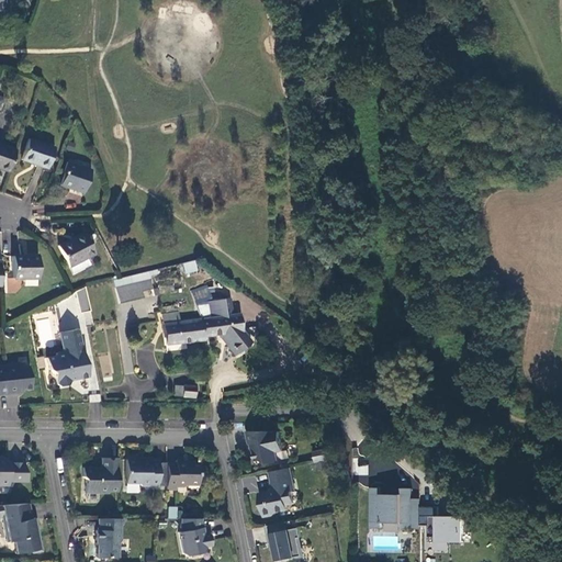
[(561,119),(553,113),(548,120),(561,131),(561,119)]
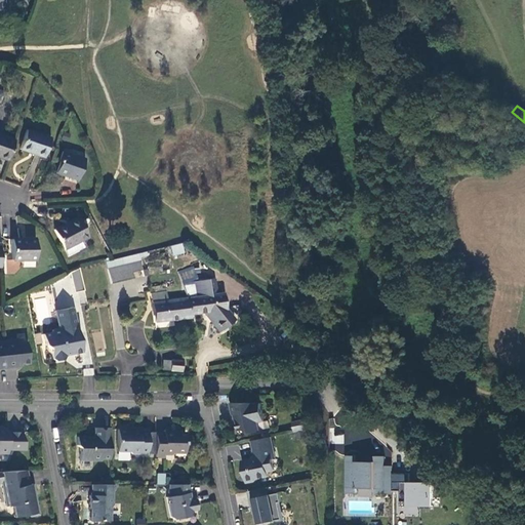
[(50,138),(26,130),(19,149),(43,157),(50,138)]
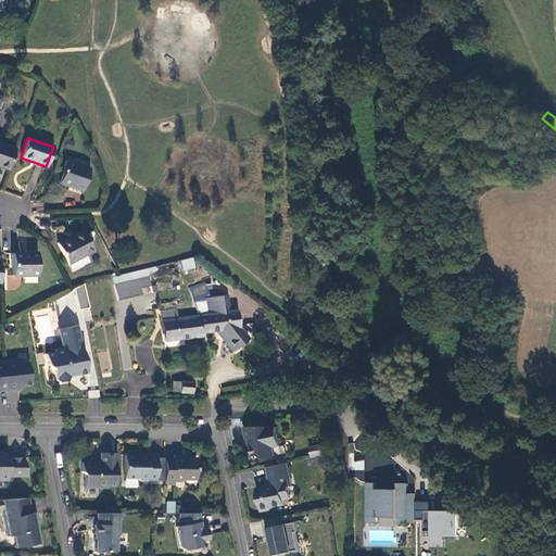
[(0,166),(8,169),(15,149),(0,143),(0,166)]
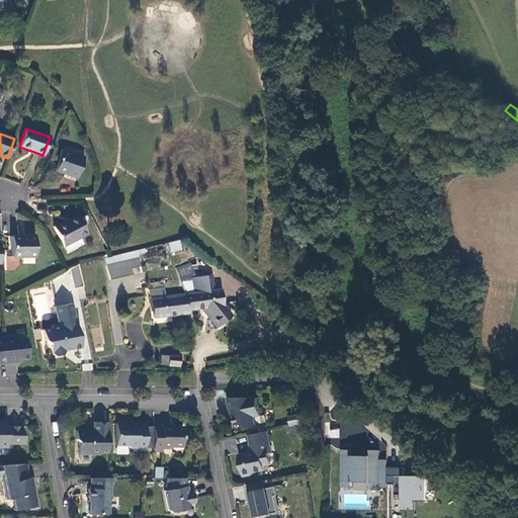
[(76,178),(84,157),(62,150),(58,160),(59,160),(56,171),(76,178)]
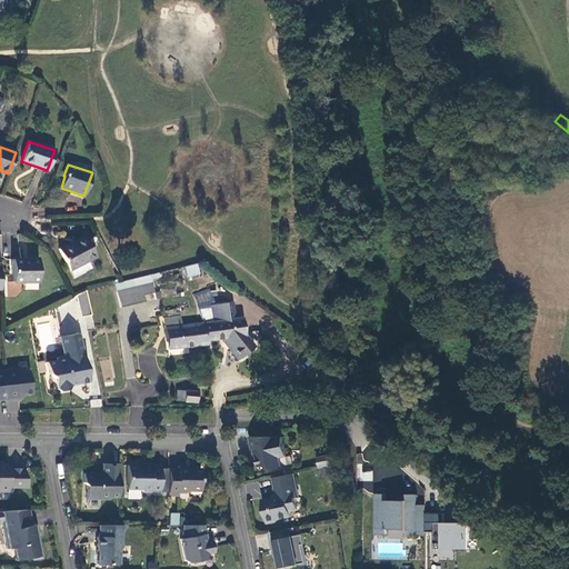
[(59,251),(69,270),(87,261),(96,257),(85,236),(73,241),(73,243),(59,251)]
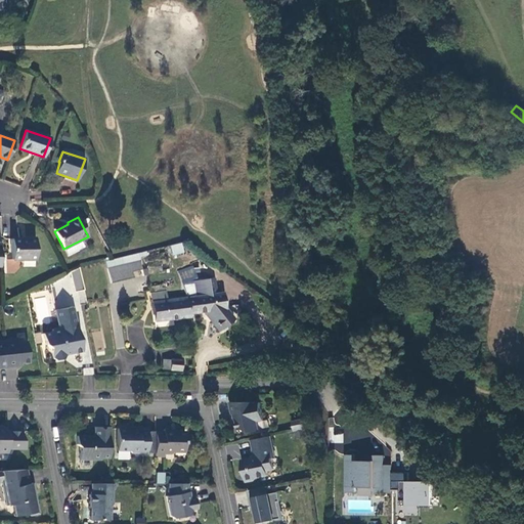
[(35,238),(11,238),(11,259),(19,259),(19,266),(35,266),(35,238)]
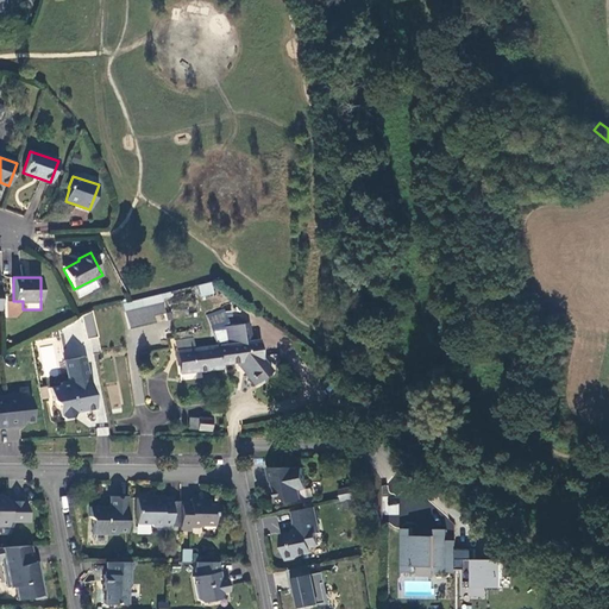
[(96,287),(93,280),(74,289),(77,296),(96,287)]
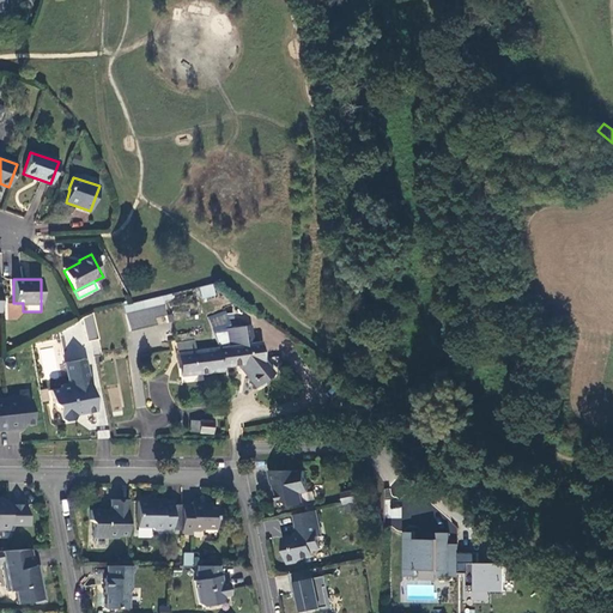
[(211,284),(198,287),(201,298),(213,296),(211,284)]
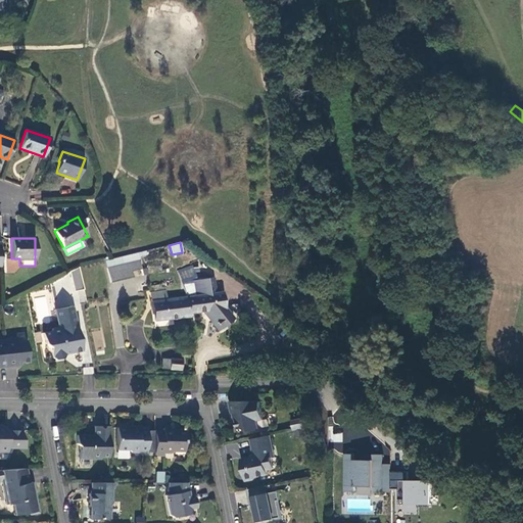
[(139,260),(137,252),(104,260),(106,268),(139,260)]
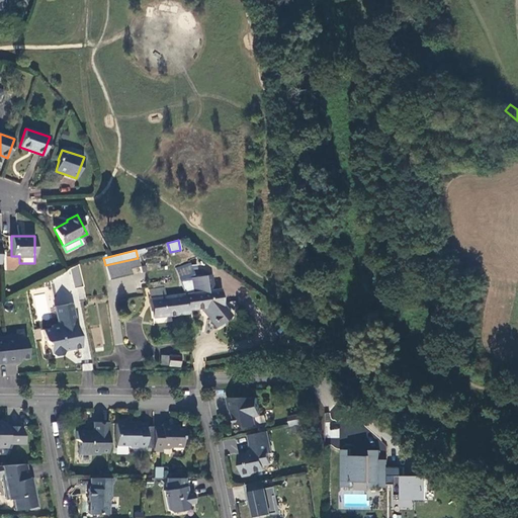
[(140,267),(138,258),(105,265),(109,280),(131,274),(130,269),(140,267)]
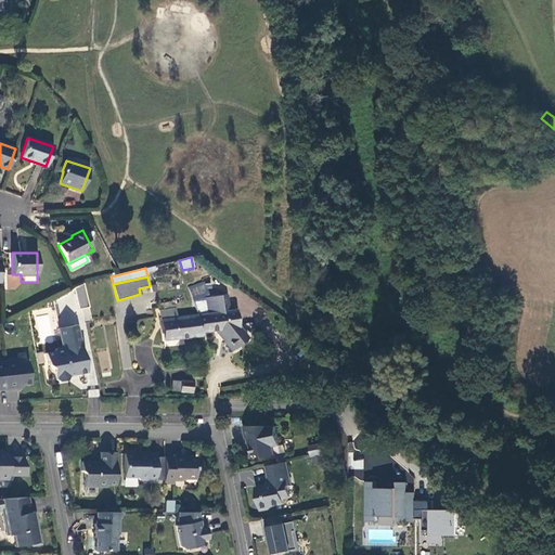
[(80,309),(90,306),(84,284),(74,287),(80,309)]
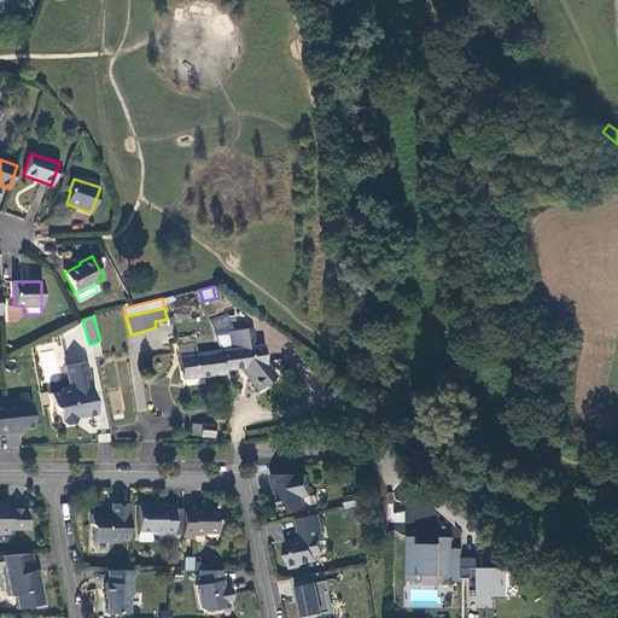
[(266,365),(262,344),(255,345),(252,327),(227,332),(229,349),(219,351),(222,371),(239,368),(245,374),(249,375),(260,389),(262,388),(266,388),(273,383),(273,378),(275,377),(266,365)]
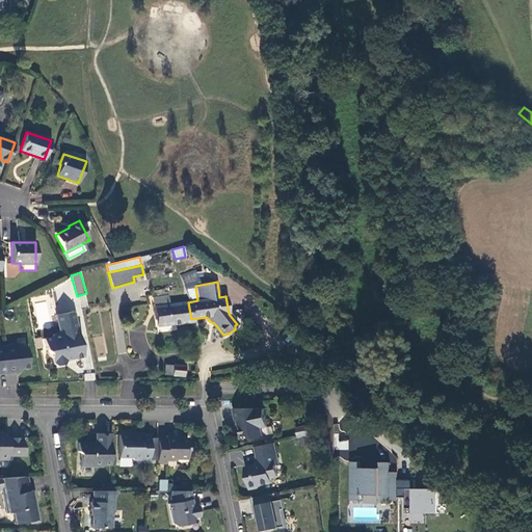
[(153,298),(153,307),(156,326),(191,322),(191,319),(188,302),(168,304),(167,295),(153,298)]
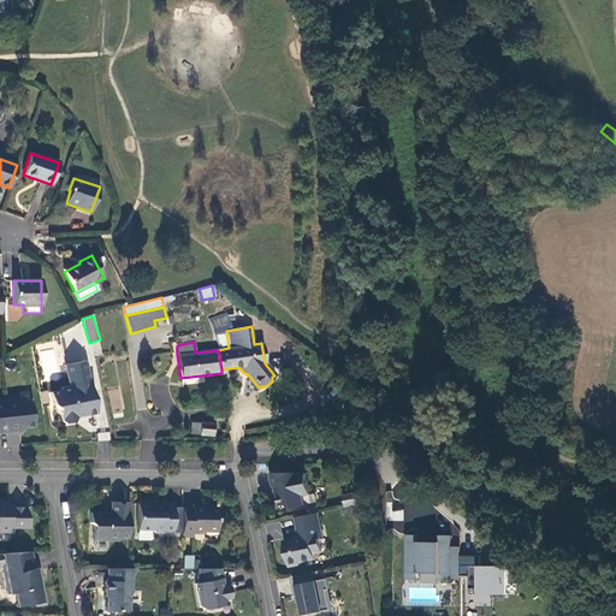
[(75,416),(96,413),(90,383),(89,383),(86,361),(65,366),(69,386),(61,388),(59,391),(51,392),(53,406),(59,409),(60,421),(64,424),(73,422),(76,419),(75,416)]
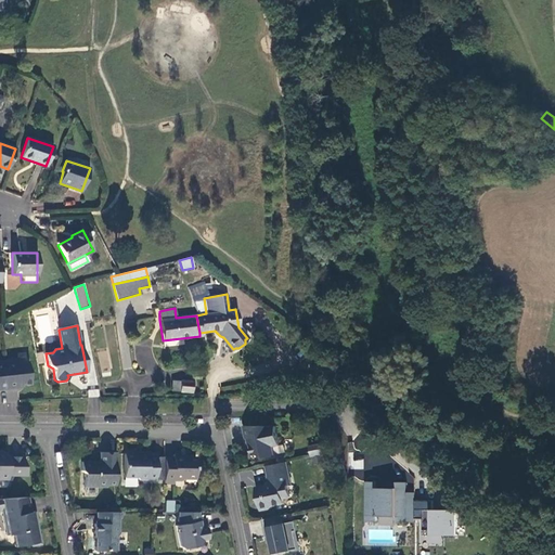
[(7,389),(17,388),(17,385),(30,384),(27,362),(18,363),(17,359),(3,361),(7,389)]
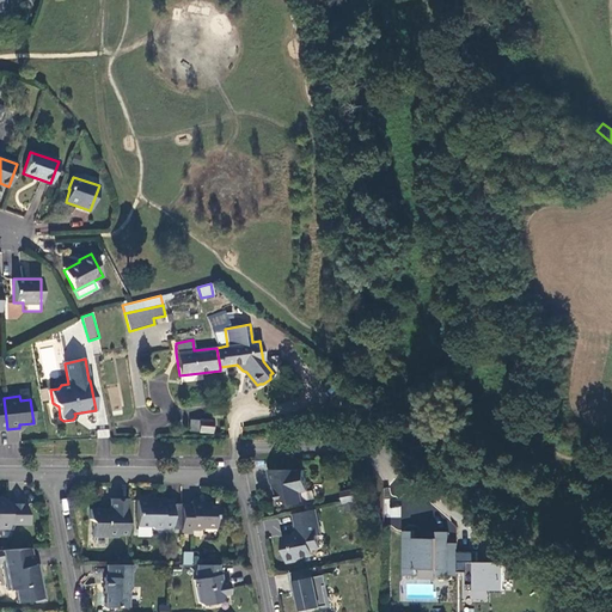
[(212,433),(213,421),(199,420),(197,432),(212,433)]
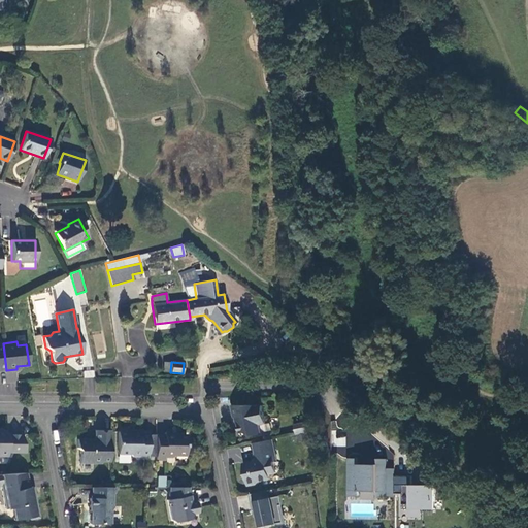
[(266,423),(263,405),(231,405),(234,418),(235,418),(236,424),(238,425),(240,433),(245,432),(252,436),(262,434),(260,425),(266,423)]
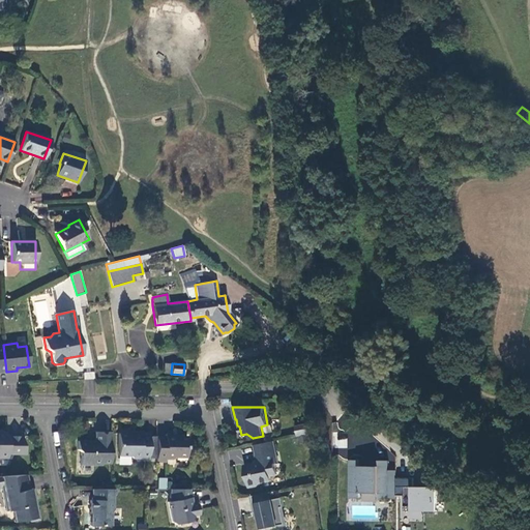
[(308,434),(307,423),(299,424),(300,430),(296,431),(297,436),(308,434)]
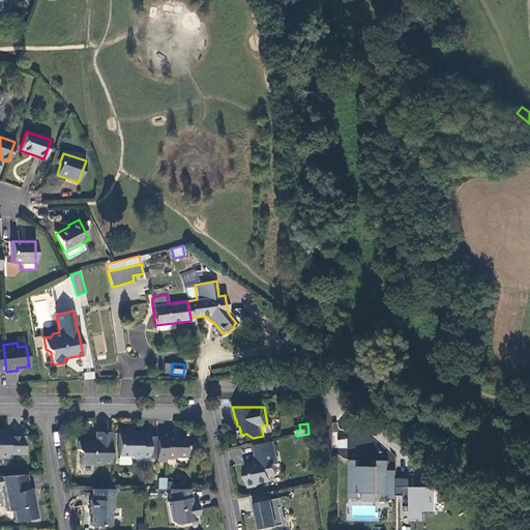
[(101,465),(101,463),(110,463),(111,432),(94,432),(94,442),(87,442),(87,441),(78,441),(78,449),(80,452),(80,465),(101,465)]
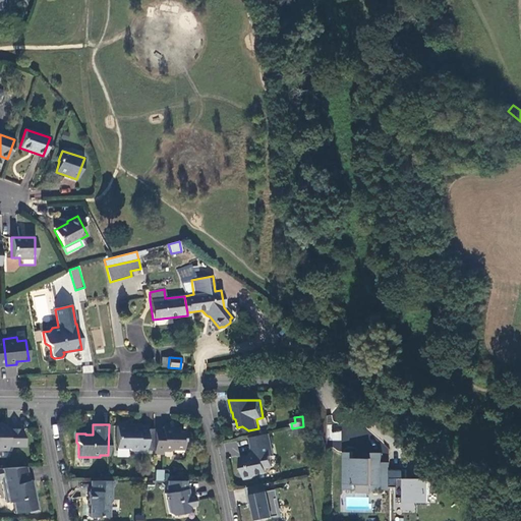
[(154,451),(154,442),(147,442),(147,429),(147,426),(137,426),(137,425),(128,425),(128,426),(116,426),(116,449),(128,448),(130,451),(137,451),(137,452),(147,452),(147,451),(154,451)]
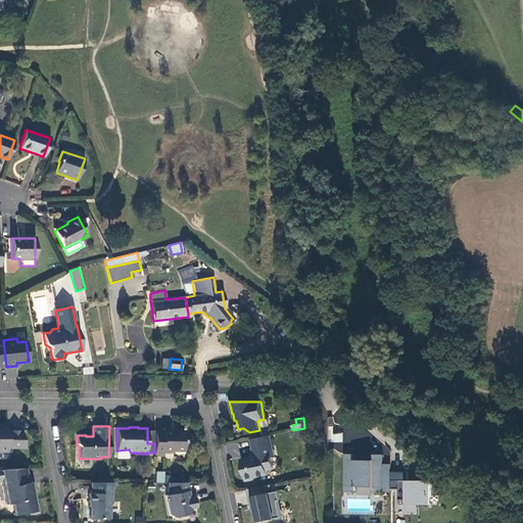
[(26,449),(21,431),(2,430),(0,428),(0,452),(7,453),(7,449),(26,449)]
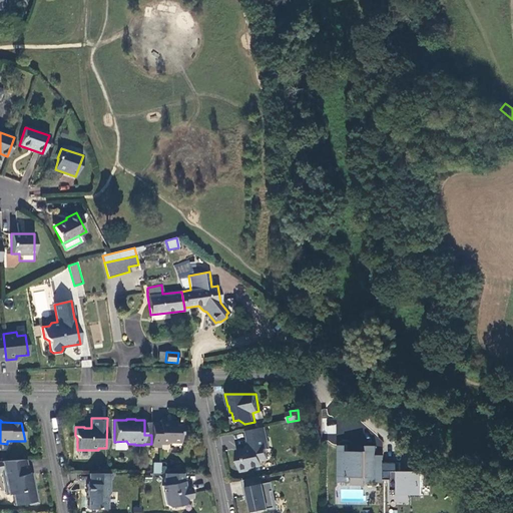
[(151,435),(151,444),(151,447),(160,448),(160,444),(167,445),(169,443),(180,443),(180,422),(168,423),(168,421),(159,421),(159,422),(151,423),(151,435)]
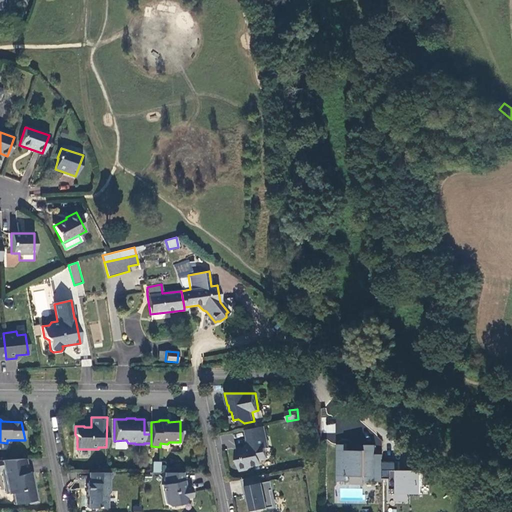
[(325,424),(324,432),(334,433),(335,425),(325,424)]
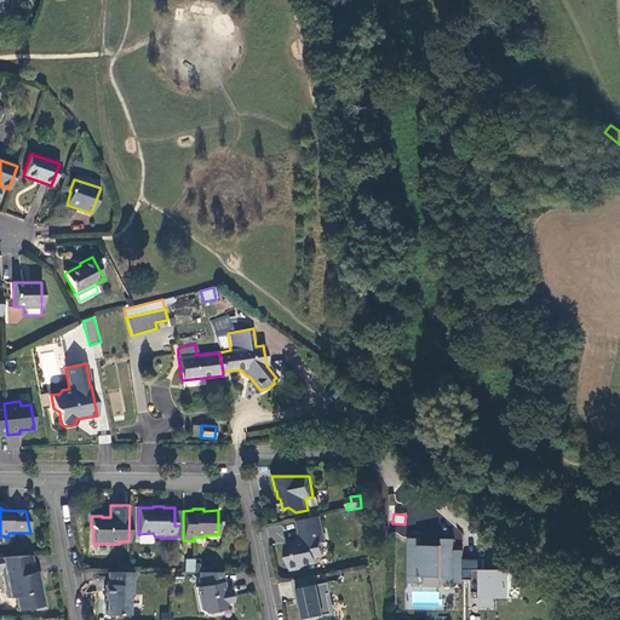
[(322,540),(326,539),(321,516),(302,521),(305,538),(300,544),(299,543),(286,545),(291,570),(304,568),(303,562),(317,560),(316,555),(325,552),(322,540)]
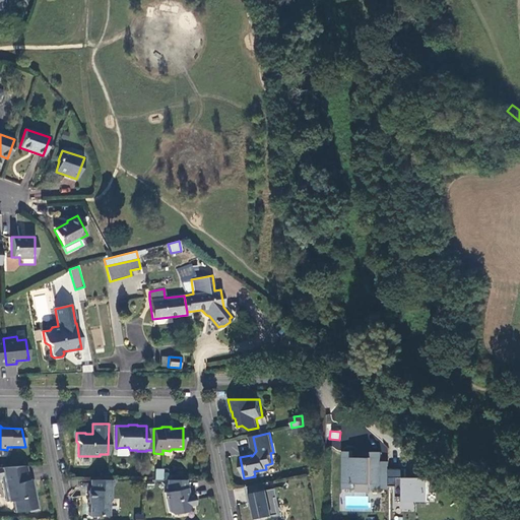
[(353,451),(341,451),(341,491),(352,492),(352,483),(372,483),(372,489),(381,489),(381,462),(381,452),(371,452),(371,457),(353,457),(353,451)]
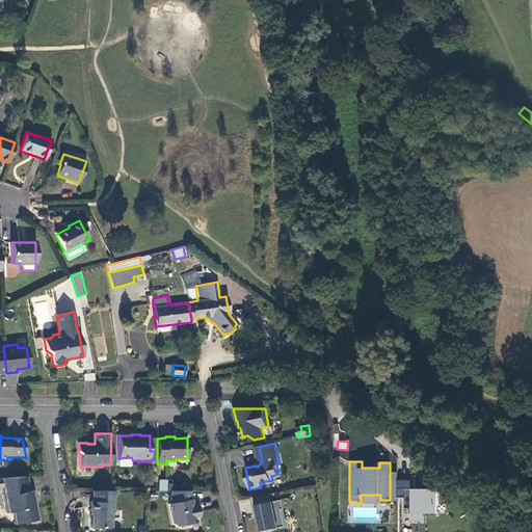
[(399,473),(390,473),(390,500),(390,501),(398,501),(399,480),(399,473)]
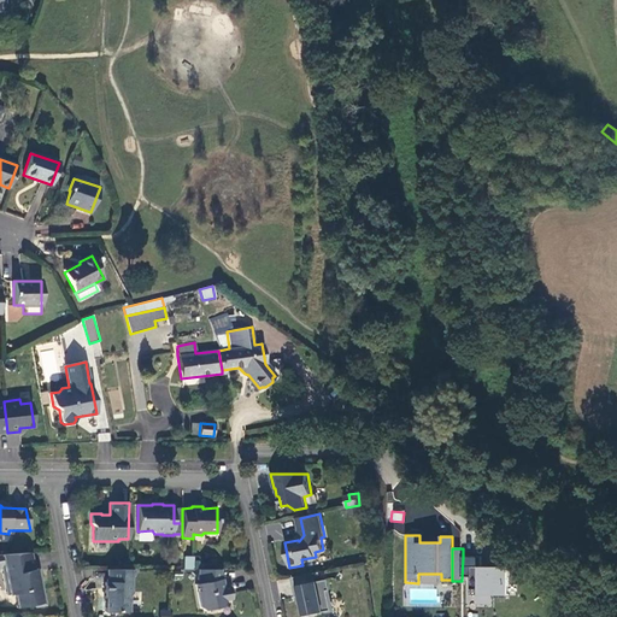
[(0,554),(0,564),(0,568),(6,595),(13,594),(16,609),(34,605),(35,607),(45,605),(42,589),(39,587),(37,582),(40,581),(37,569),(33,570),(30,553),(0,554)]
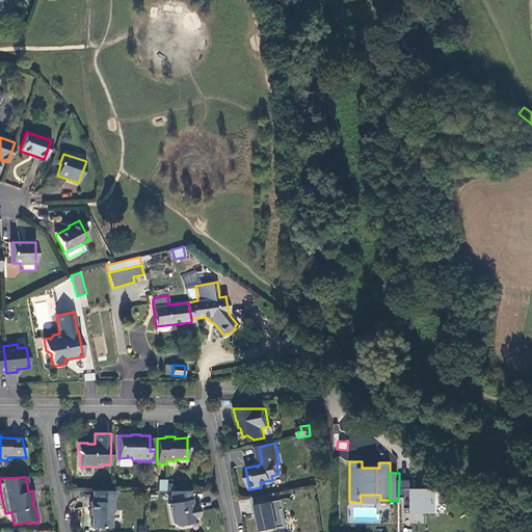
[(165,481),(158,480),(157,490),(165,491),(165,481)]
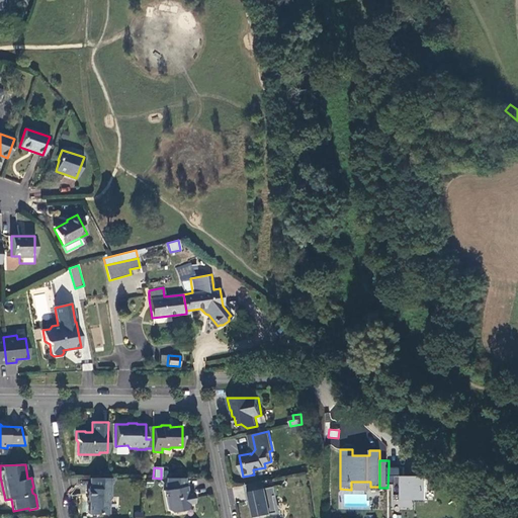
[(405,467),(389,467),(387,488),(389,485),(396,485),(396,499),(415,499),(415,502),(427,502),(427,475),(416,475),(416,476),(405,476),(405,467)]
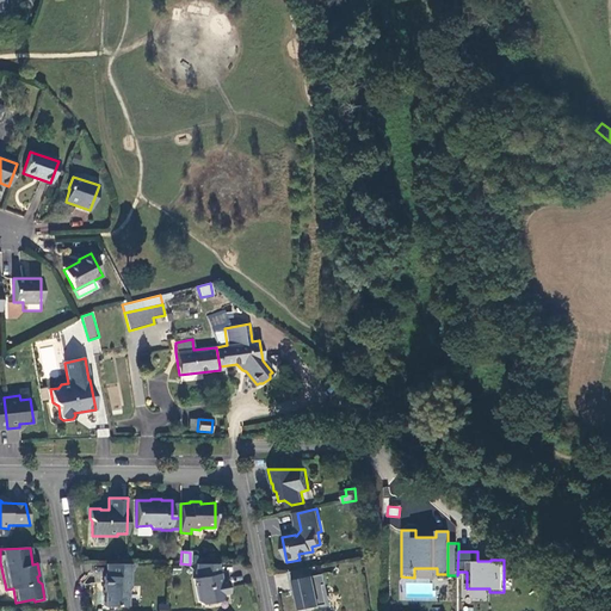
[(128,591),(130,587),(130,565),(105,565),(105,576),(103,576),(103,592),(104,592),(104,606),(128,606),(128,591)]
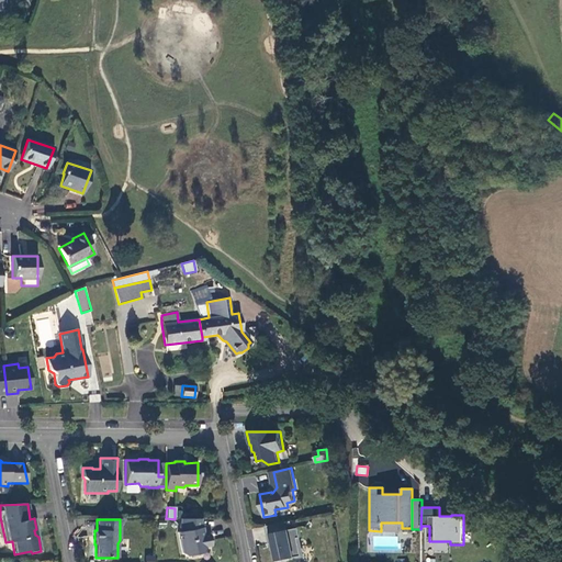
[(200,519),(180,519),(180,527),(180,532),(177,532),(181,553),(186,557),(202,553),(204,549),(204,547),(211,546),(209,535),(202,536),(200,528),(200,519)]
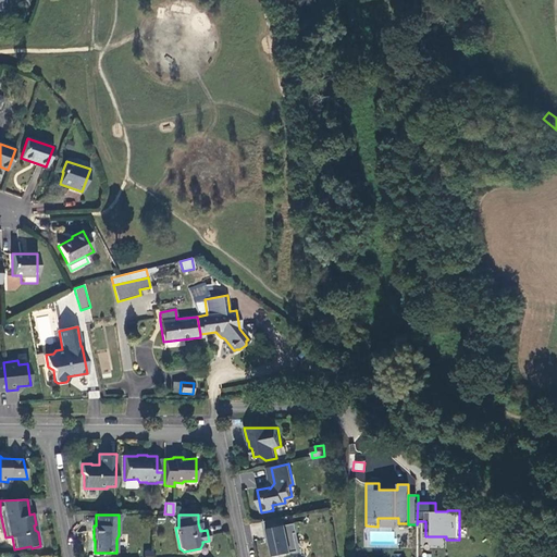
[(296,523),(286,525),(281,527),(280,519),(263,522),(267,540),(271,539),(274,556),(279,556),(292,554),(292,553),(299,552),(296,533),(298,533),(296,523)]
